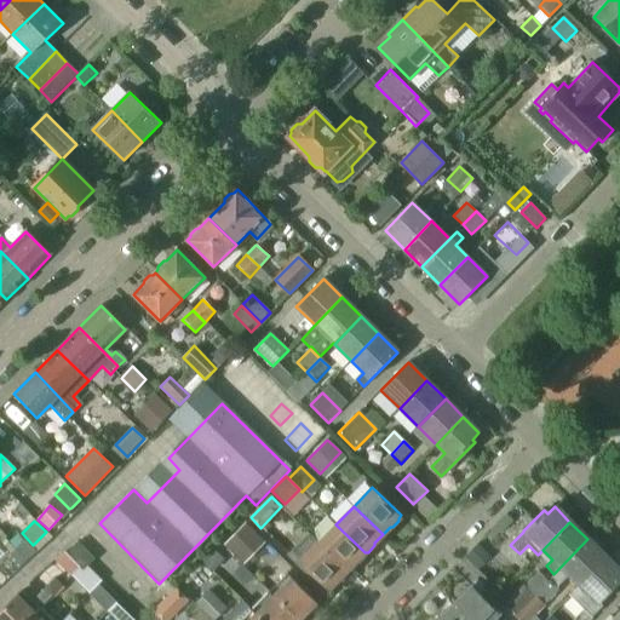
[(258,539),(242,524),(224,544),(229,549),(237,540),(247,550),(248,549),(251,551),(260,543),(257,540),(258,539)]
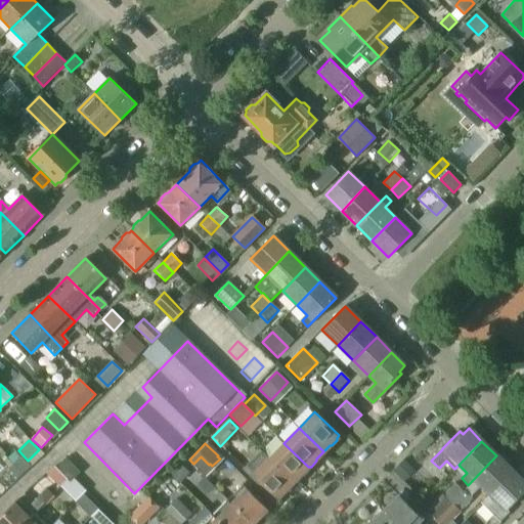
[(308,467),(284,443),(269,459),(294,482),(299,476),(302,476),(307,470),(307,469),(308,467)]
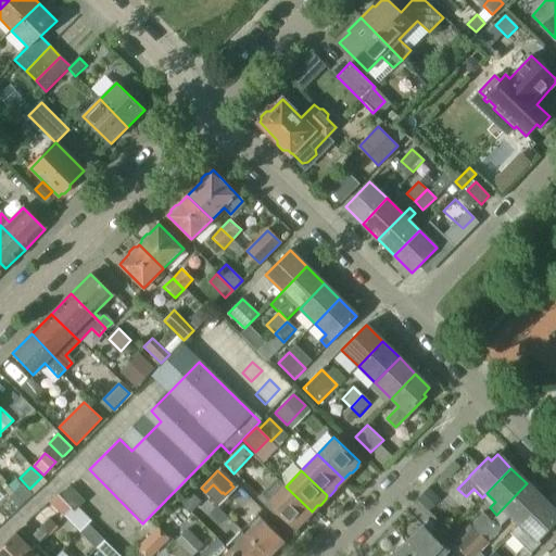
[(312,512),(286,487),(278,479),(258,498),(279,518),(281,516),(295,529),(297,528),(299,528),(304,521),(304,519),(312,512)]
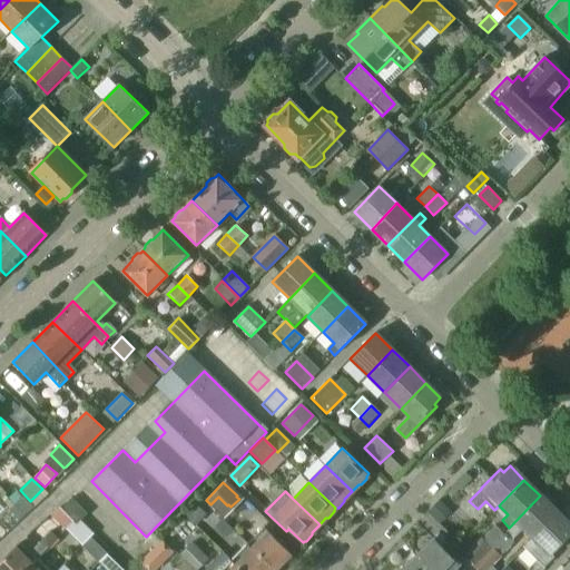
[(512,539),(522,529),(532,538),(557,512),(540,495),(509,528),(503,533),(491,547),(472,566),(475,569),(485,569),(514,541),(512,539)]
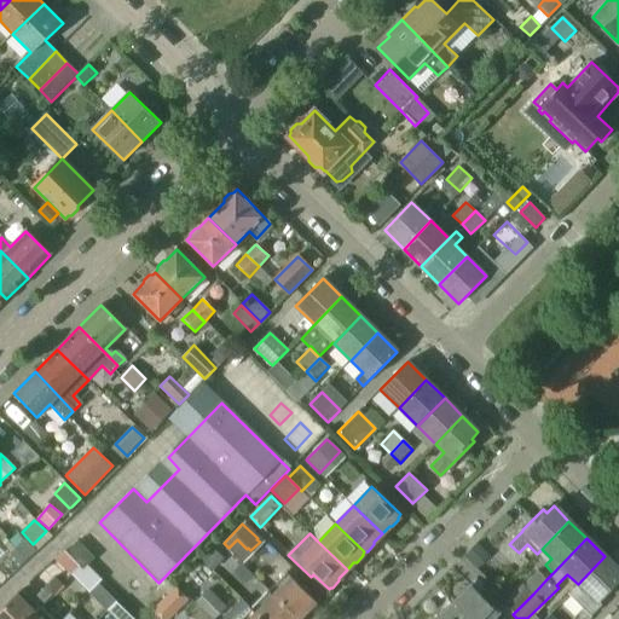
[(93,559),(76,542),(65,554),(80,568),(82,571),(87,566),(93,559)]
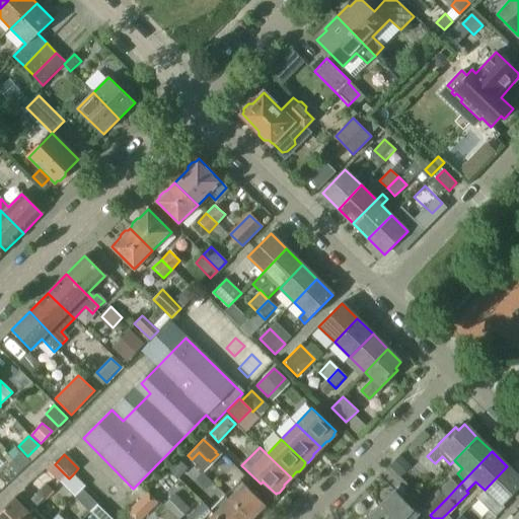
[(398,476),(411,464),(401,456),(389,467),(398,476)]
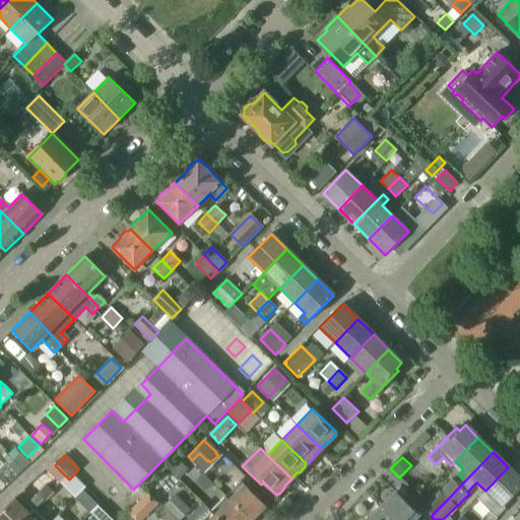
[(178,460),(169,468),(178,477),(187,469),(178,460)]
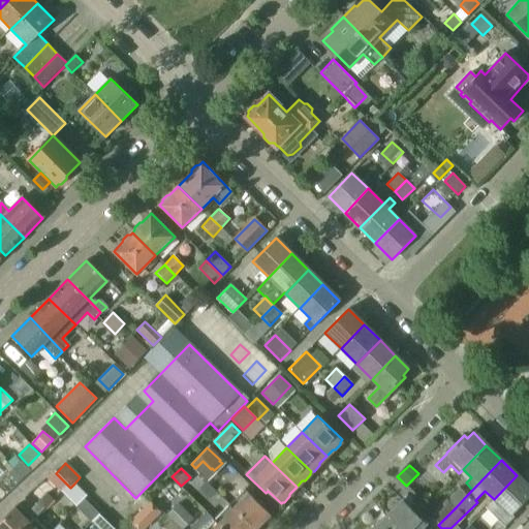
[(0,486),(6,492),(19,480),(8,470),(0,478),(0,486)]
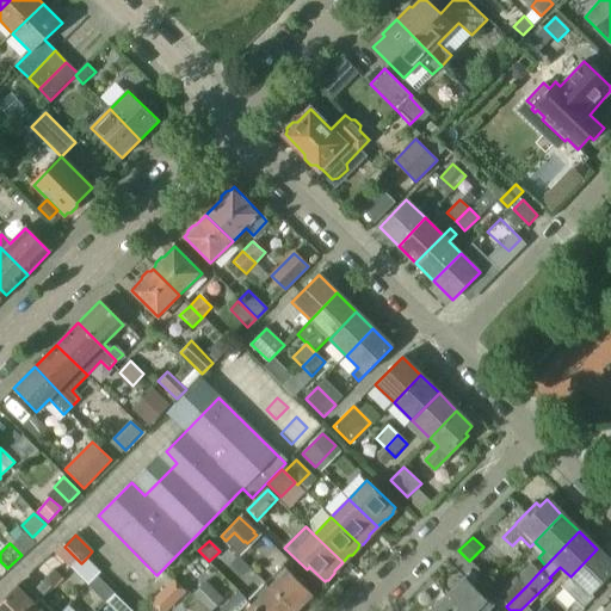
[(590,596),(610,573),(610,562),(597,549),(571,576),(562,585),(584,606),(592,598),(590,596)]
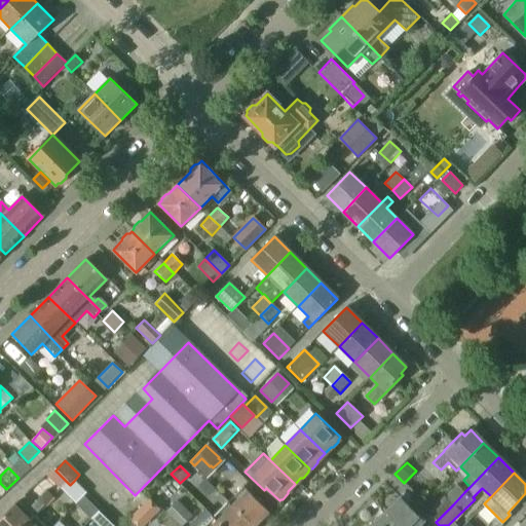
[(222,485),(214,477),(209,483),(217,490),(222,485)]
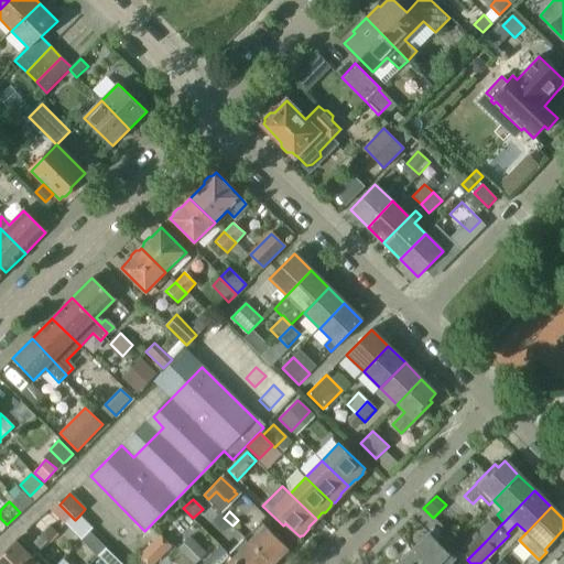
[(73,518),(67,522),(83,538),(91,528),(79,516),(75,520),(73,518)]
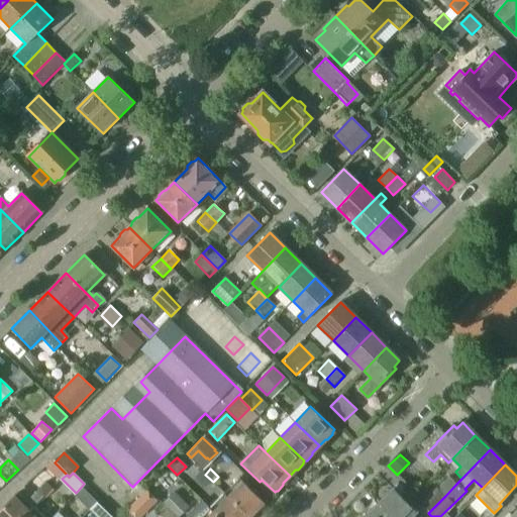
[(445,496),(456,484),(449,477),(438,489),(445,496)]
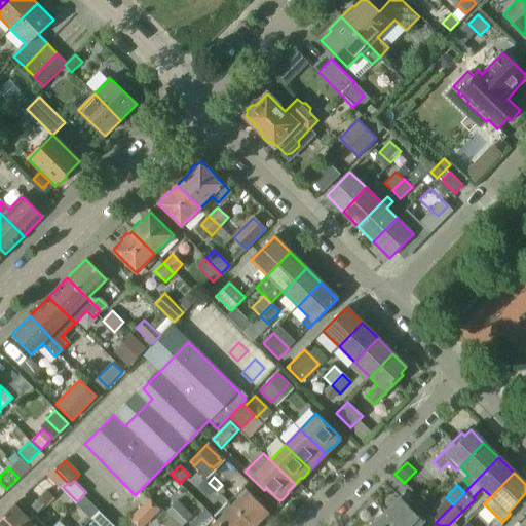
[(268,511),(243,487),(228,502),(251,525),(253,525),(259,520),(261,520),(266,515),(266,513),(268,511)]
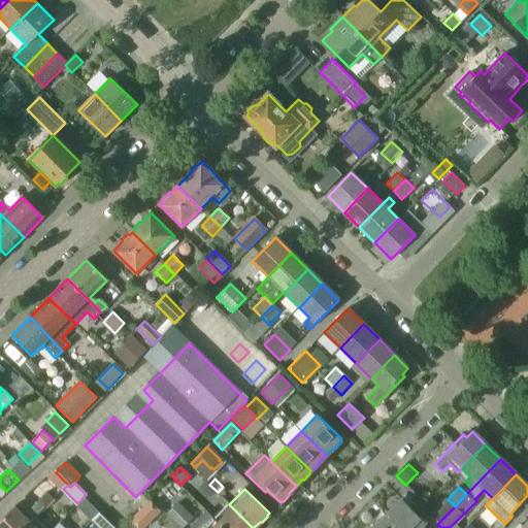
[(24,527),(33,519),(46,506),(53,499),(45,493),(27,513),(18,503),(0,520),(0,527),(24,527)]
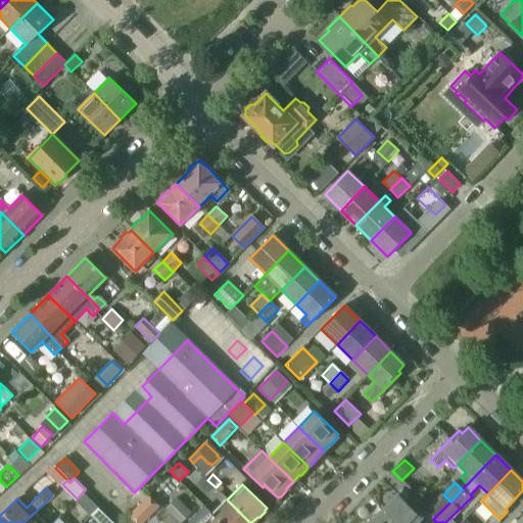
[(52,507),(58,501),(52,494),(46,502),(52,507)]
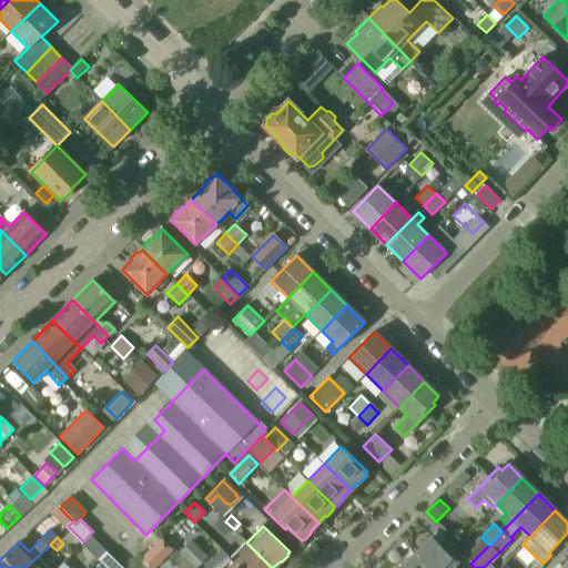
[(449,567),(456,563),(433,538),(432,540),(429,538),(422,547),(423,548),(416,556),(427,567),(449,567)]
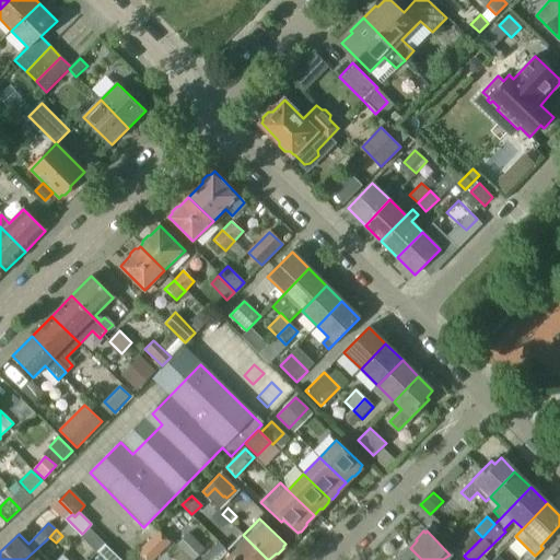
[(93,534),(85,541),(96,552),(104,544),(93,534)]
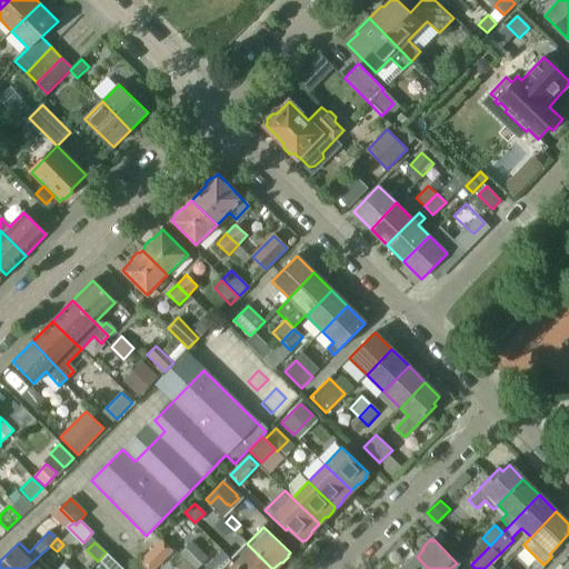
[(195,568),(207,558),(190,542),(179,553),(193,568),(195,568)]
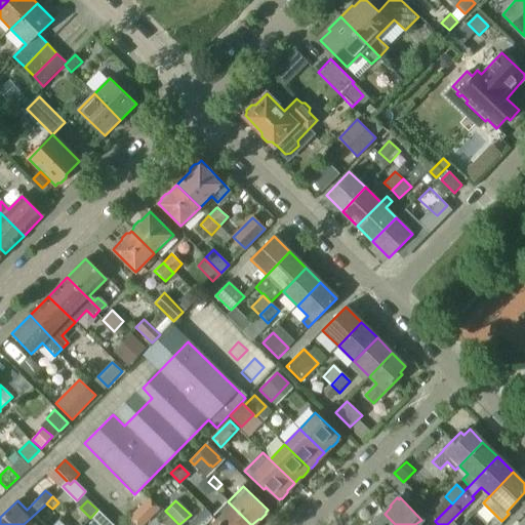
[(250,524),(228,501),(213,517),(221,524),(250,524)]
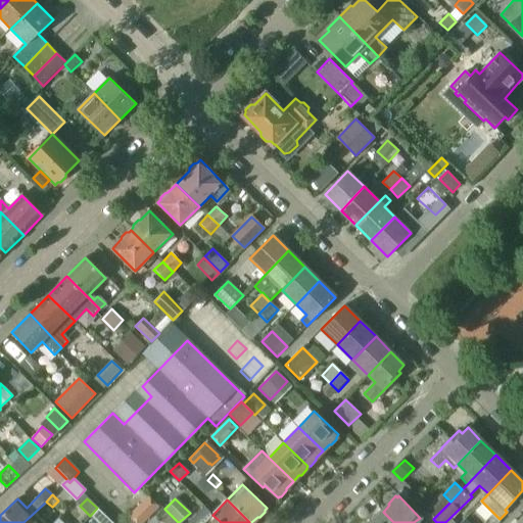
[(139,522),(141,522),(154,510),(146,502),(132,516),(139,522)]
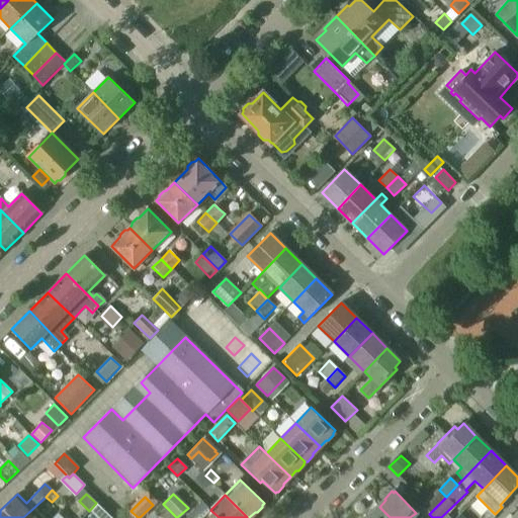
[(112,517),(96,503),(89,511),(97,517),(112,517)]
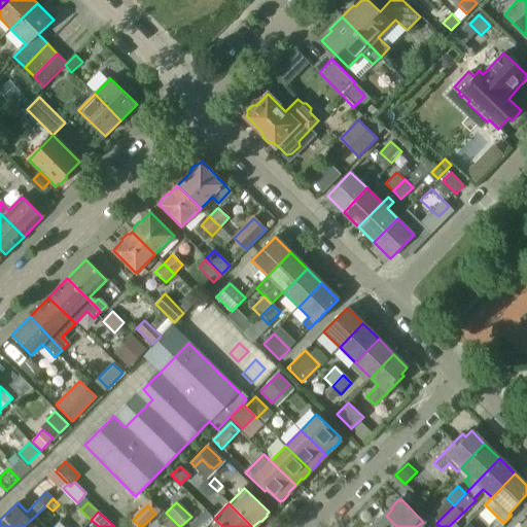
[(222,526),(214,519),(206,512),(190,526),(222,526)]
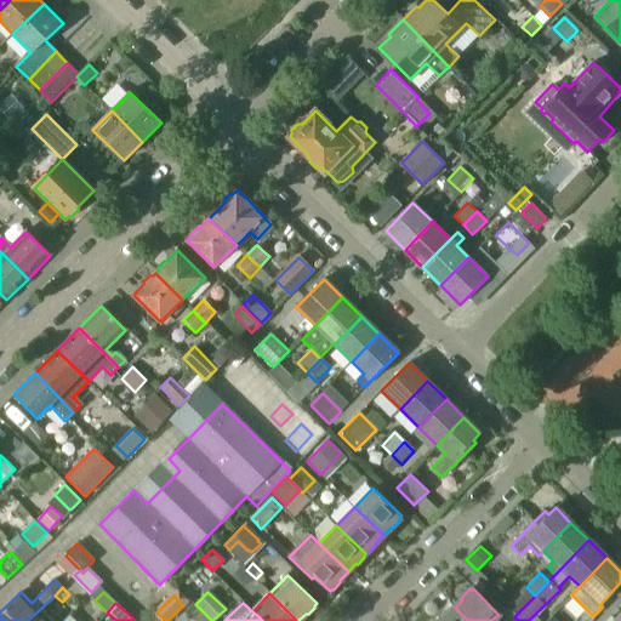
[(467,620),(455,608),(448,615),(445,614),(437,620),(467,620)]
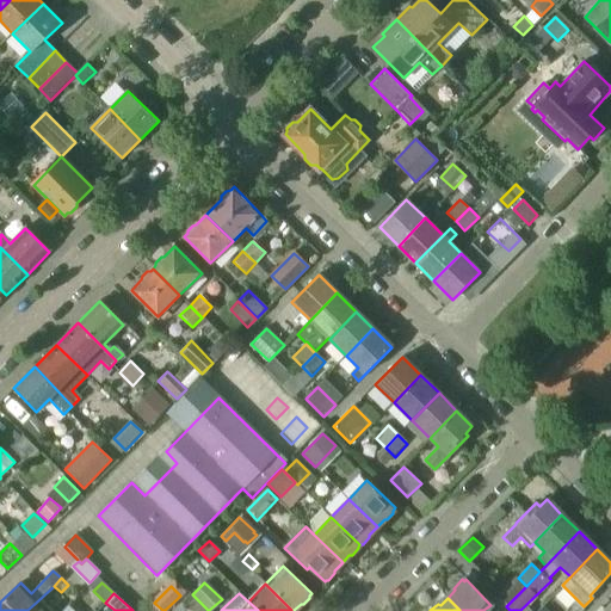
[(610,610),(610,599),(603,608),(600,605),(594,610),(610,610)]
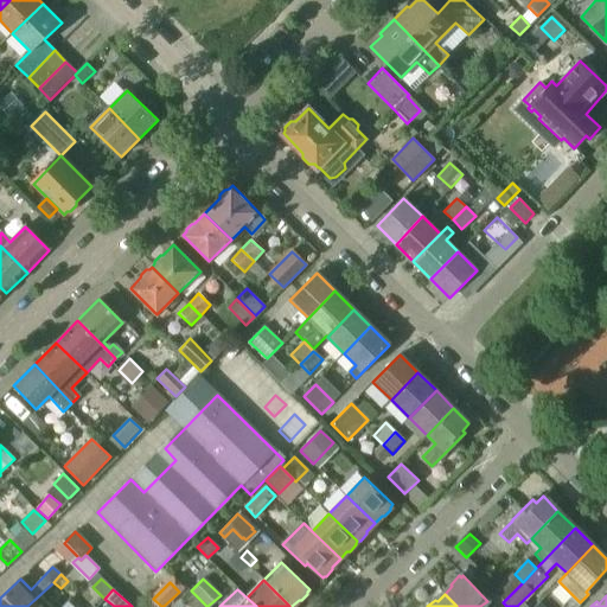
[(49,606),(38,596),(27,606),(49,606)]
